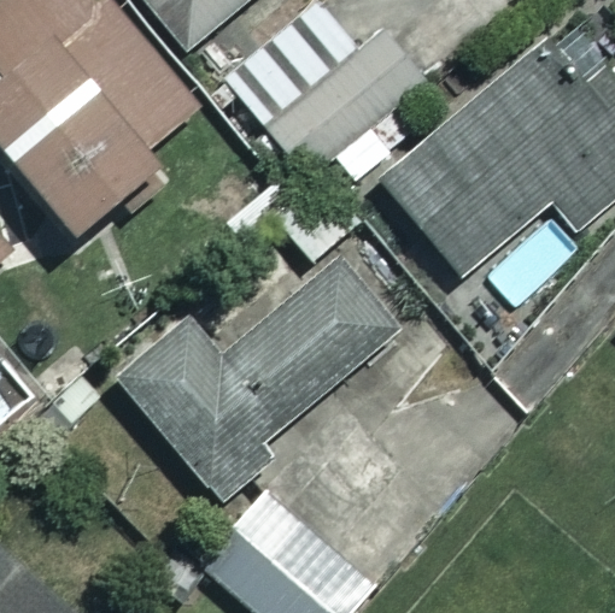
[(204,117),(100,0),(4,0),(0,4),(0,75),(0,76),(0,146),(75,230),(204,117)]
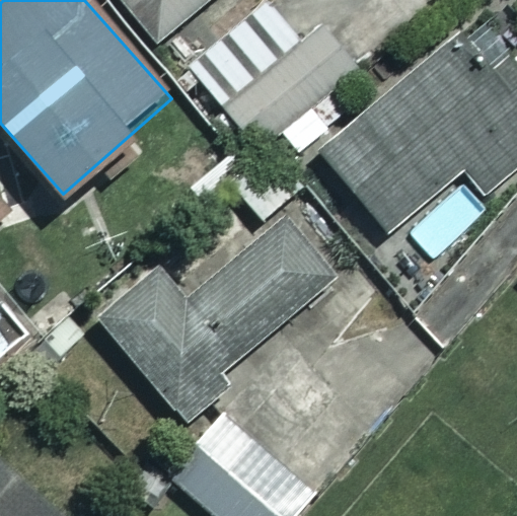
[(206,0),(120,0),(155,43),(206,0)]
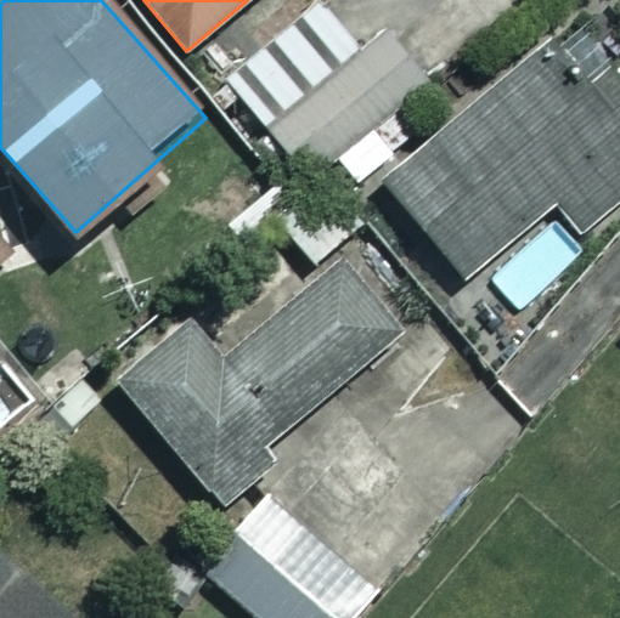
[(359,46),(321,0),(226,80),(310,180),(426,81),(381,28),(359,46)]
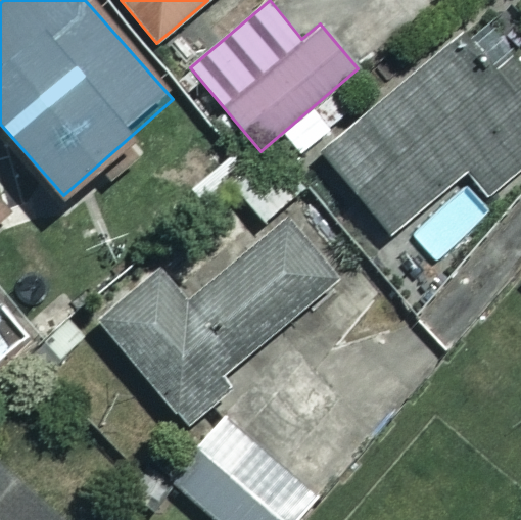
[(520,72),(510,59),(485,81),(453,42),(322,153),(392,236),(465,174),(489,202),(520,175),(520,122),(518,119),(520,115),(520,72)]
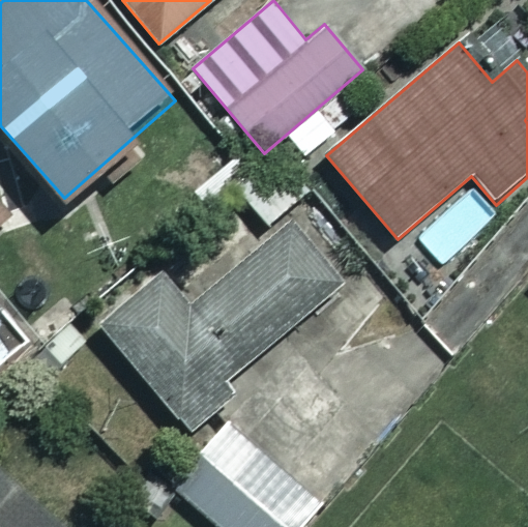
[(310,188),(279,153),(234,192),(264,227),(310,188)]
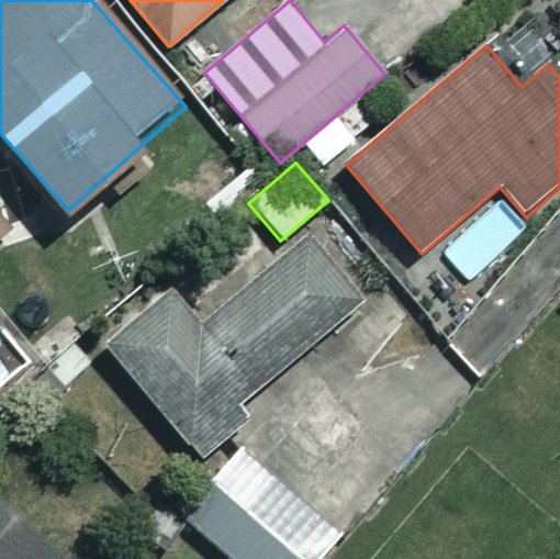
[(272,258),(239,222),(100,347),(204,462),(261,411),(249,398),(359,298),(300,233),(272,258)]
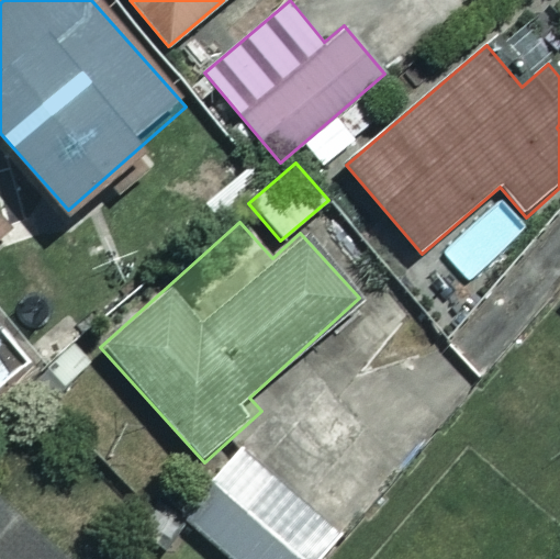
[(317,558),(337,537),(244,454),(186,517),(232,558),(317,558)]
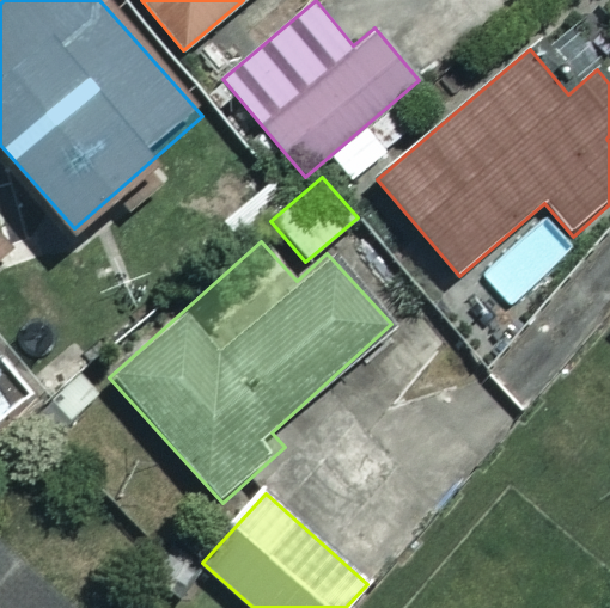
[(74,607),(0,540),(0,607),(74,607)]
